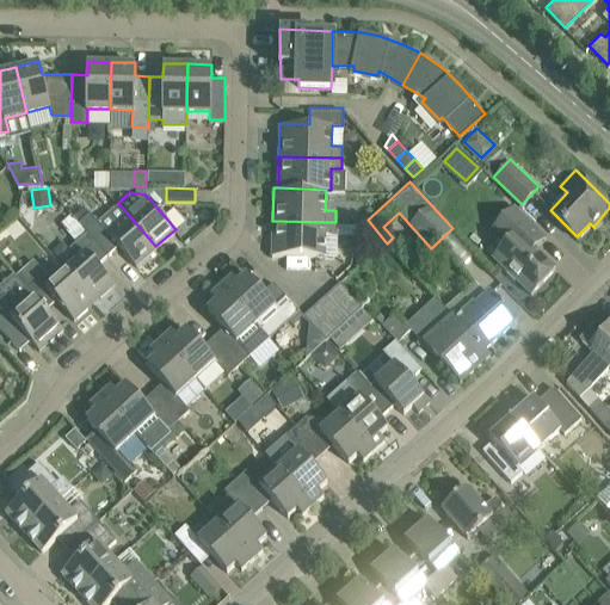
[(155,246),(118,203),(98,221),(105,229),(118,244),(136,264),(155,246)]
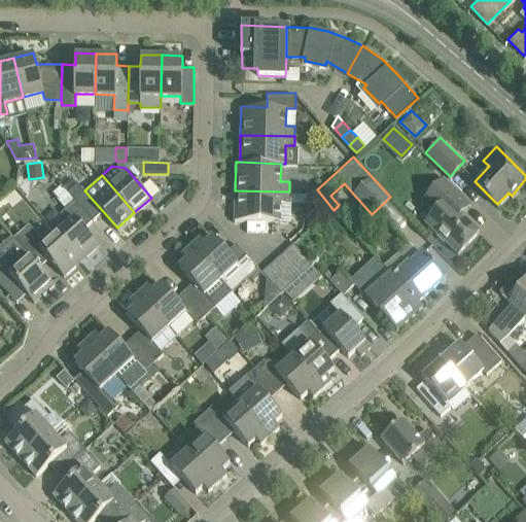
[(425,219),(458,251),(479,230),(460,212),(469,203),(443,177),(423,197),(435,209),(425,219)]
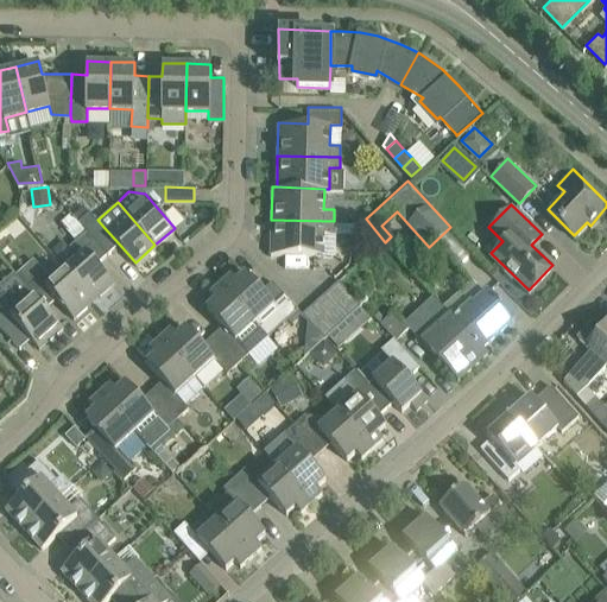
[(87,229),(97,220),(89,209),(78,219),(87,229)]
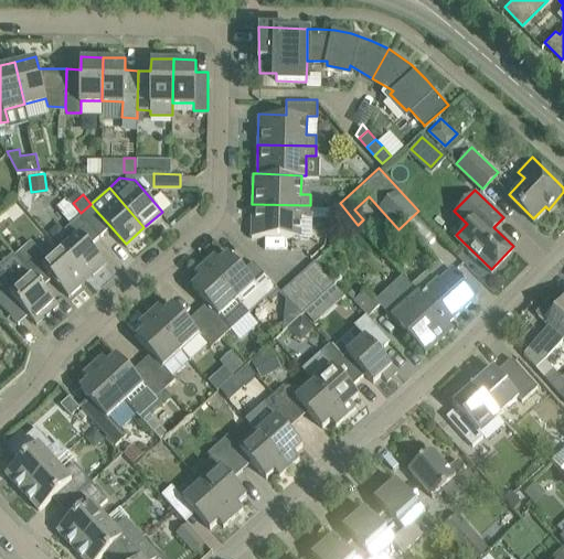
[(91,204),(81,213),(99,234),(109,225),(97,212),(91,204)]
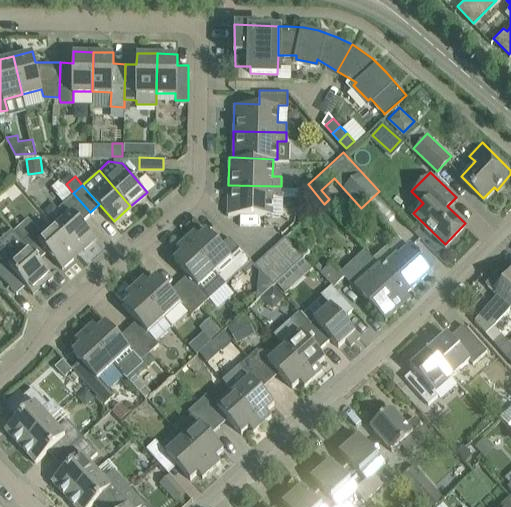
[(281,186),(228,185),(228,212),(272,213),(272,195),(281,195),(281,186)]
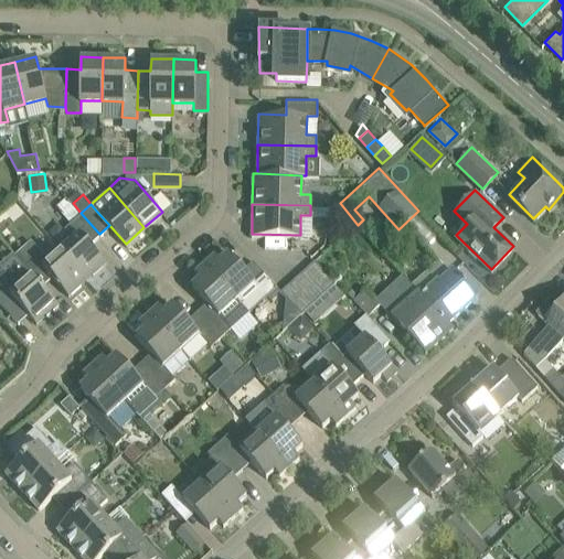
[(73,237),(61,247),(87,277),(105,261),(89,243),(99,234),(81,213),(64,227),(73,237)]
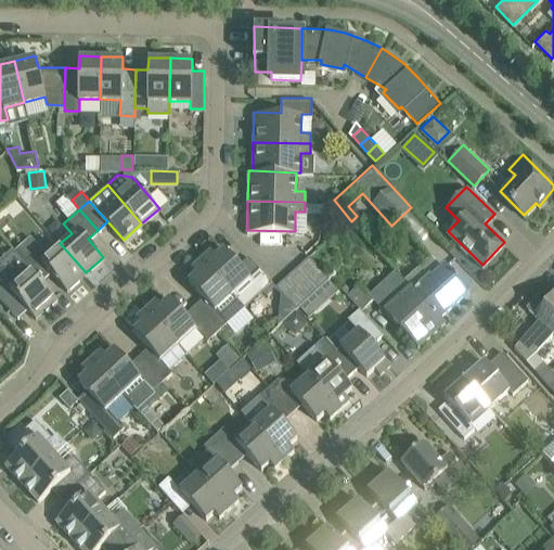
[(23,258),(31,268),(41,280),(51,271),(67,289),(86,272),(60,243),(48,254),(39,244),(23,258)]
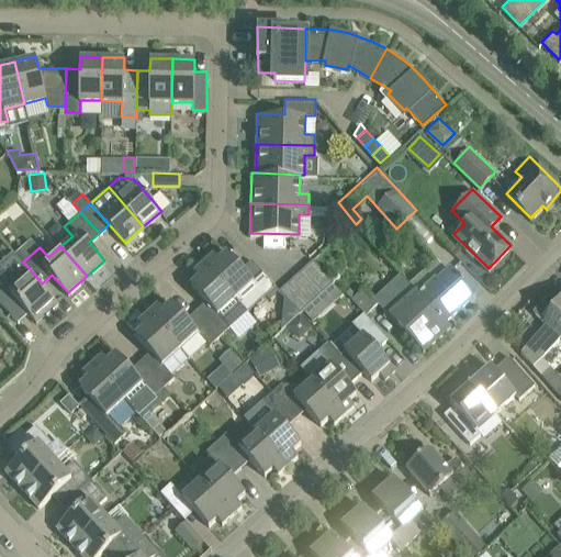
[(213,252),(203,260),(235,296),(247,309),(275,283),(251,257),(242,267),(227,251),(219,258),(213,252)]
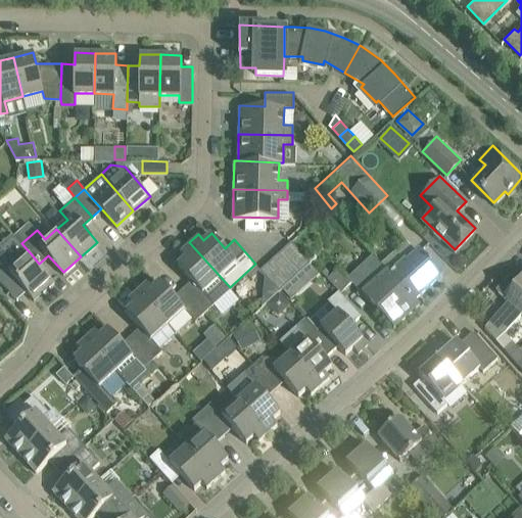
[(387,269),(414,297),(441,273),(420,249),(418,251),(406,238),(380,262),(387,269)]
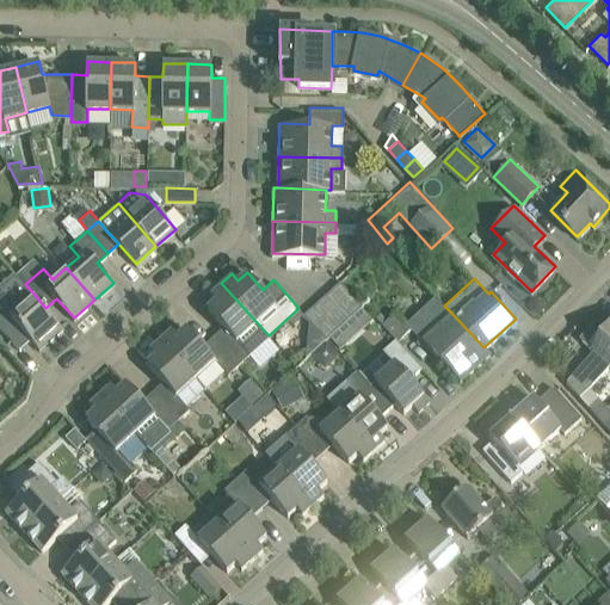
[(357,298),(340,279),(327,291),(350,316),(353,313),(363,304),(362,303),(357,298)]
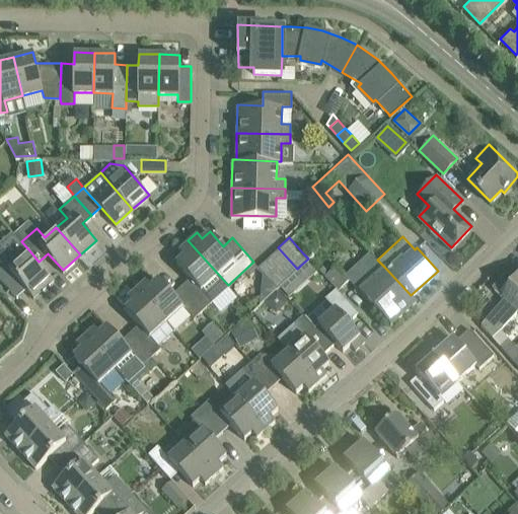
[(217,273),(188,240),(178,248),(183,254),(176,262),(190,276),(180,284),(203,308),(223,290),(228,285),(217,273)]
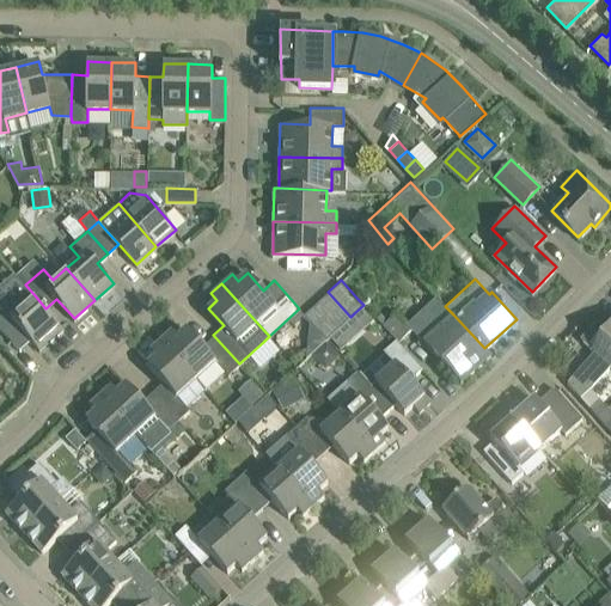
[(328,292),(316,304),(338,328),(341,325),(350,317),(328,292)]
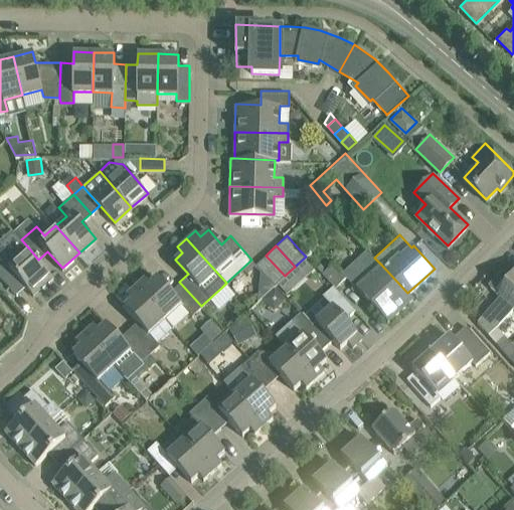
[(301,251),(305,256),(310,250),(307,246),(301,251)]
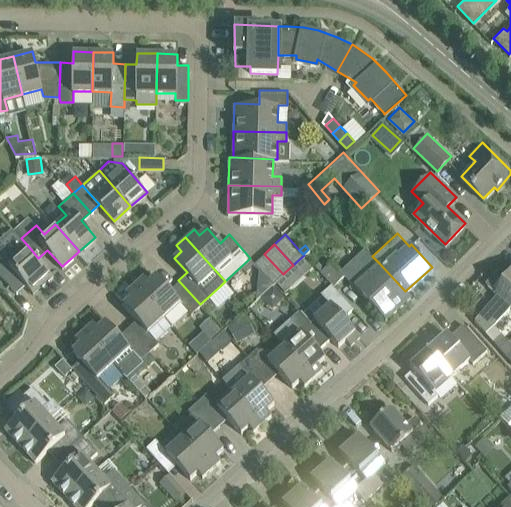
[(38,258),(29,247),(17,258),(10,250),(0,258),(0,271),(9,283),(19,275),(33,292),(53,274),(38,258)]
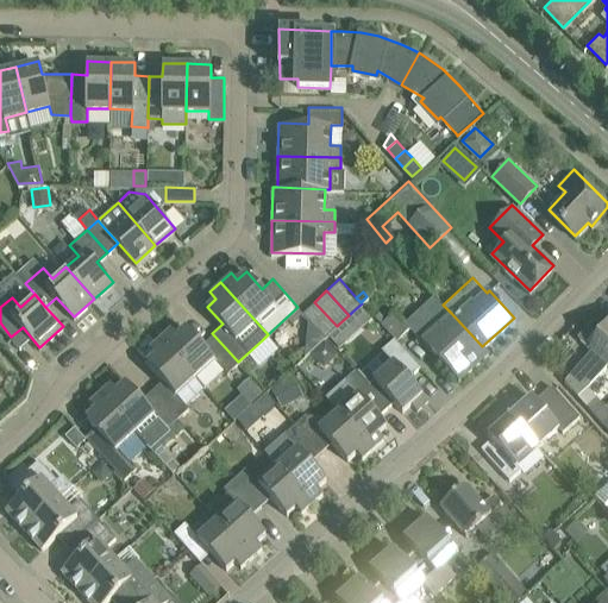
[(458,378),(487,352),(451,313),(443,305),(434,294),(403,321),(393,309),(381,320),(396,338),(411,325),(422,338),(422,339),(458,378)]
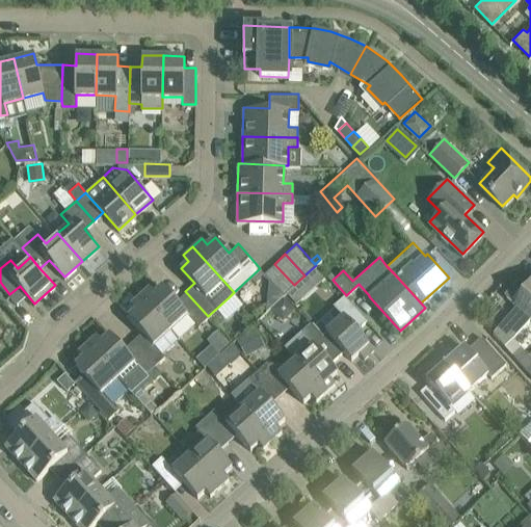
[(294,285),(274,264),(264,272),(284,294),(285,293),(287,291),(291,288),(294,285)]
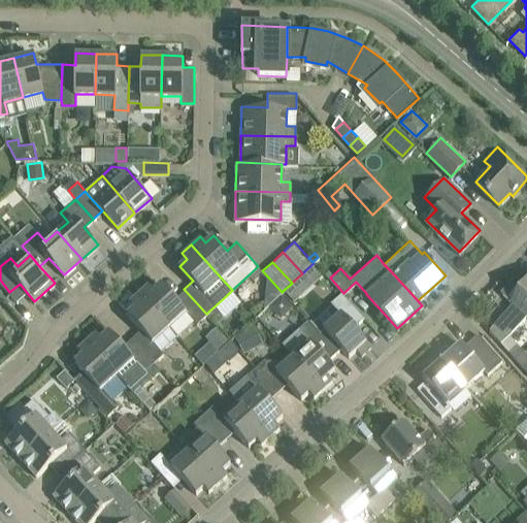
[(509,332),(526,315),(526,314),(526,270),(522,266),(500,291),(509,298),(509,299),(513,302),(489,328),(501,341),(509,332)]
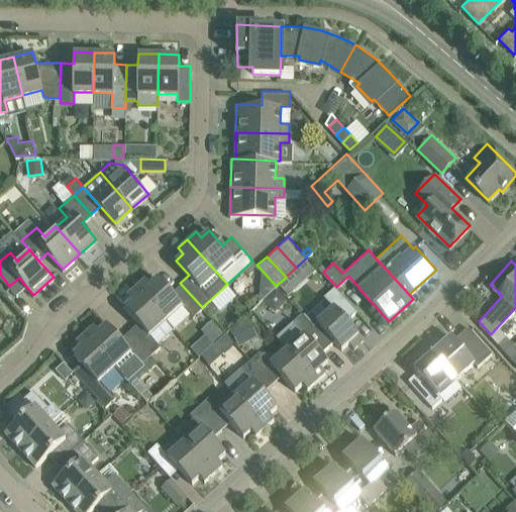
[(283,280),(279,283),(288,293),(297,285),(288,275),(286,277),(283,280)]
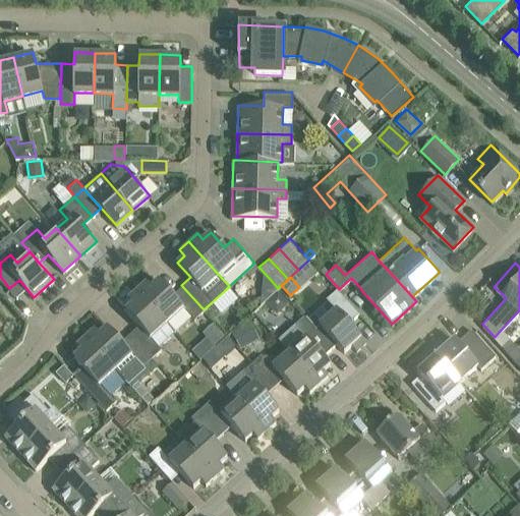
[(137,288),(154,307),(167,321),(175,330),(191,314),(194,319),(204,309),(181,285),(172,293),(159,279),(151,285),(147,280),(137,288)]
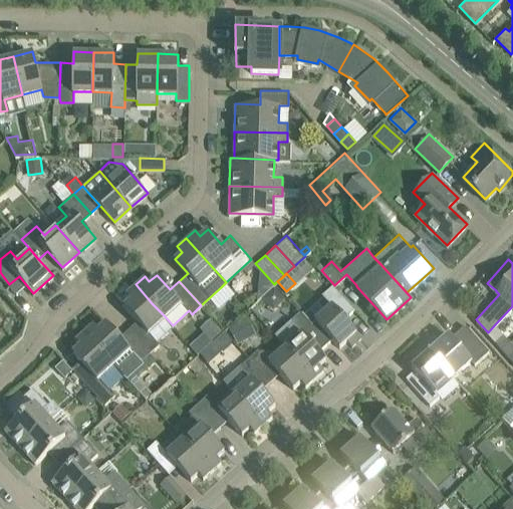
[(324,295),(303,313),(329,342),(333,338),(339,345),(346,338),(351,344),(360,335),(344,317),(354,308),(332,283),(322,293),(324,295)]
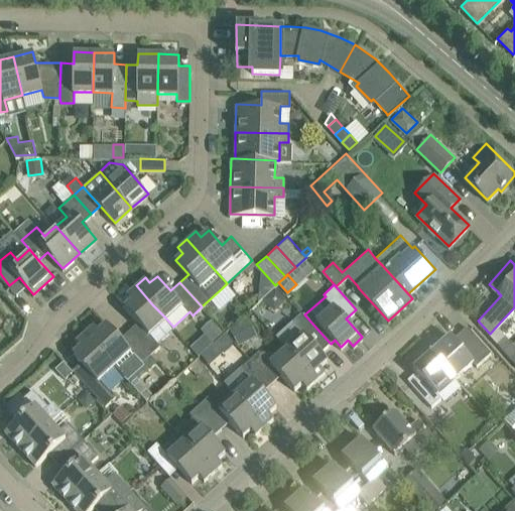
[(137,321),(129,329),(150,353),(159,345),(156,342),(173,327),(165,317),(152,304),(136,285),(127,293),(132,299),(124,306),(137,321)]
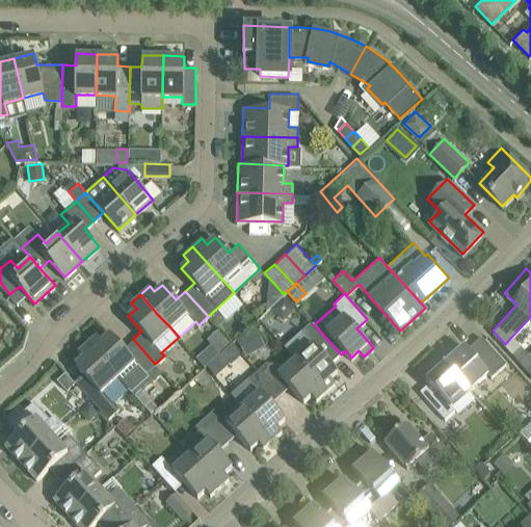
[(295,308),(284,295),(271,307),(282,319),(295,308)]
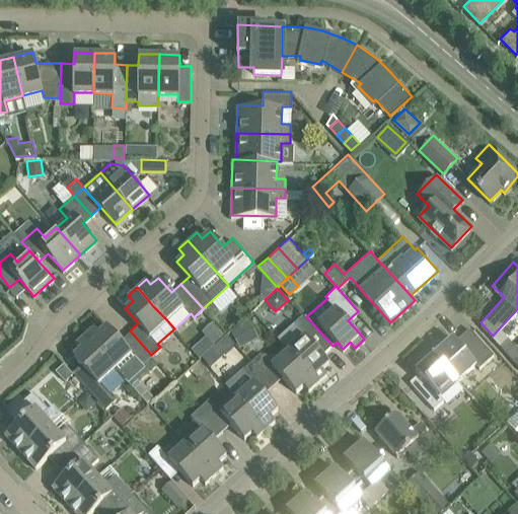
[(277,337),(288,349),(317,381),(326,373),(321,368),(329,361),(323,354),(333,346),(306,316),(303,313),(277,337)]
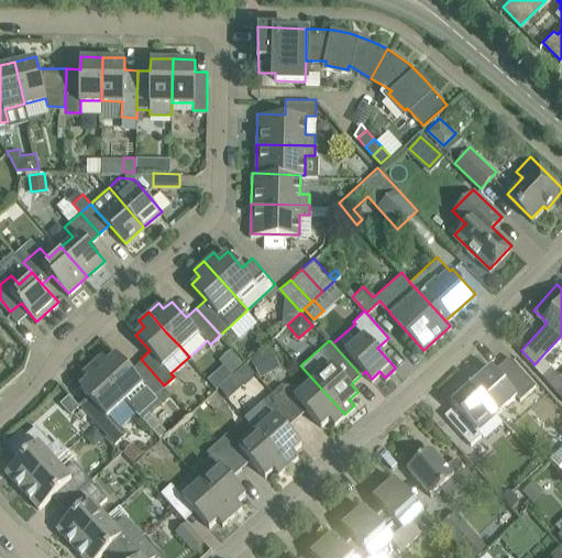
[(281,364),(270,346),(250,357),(260,375),(281,364)]
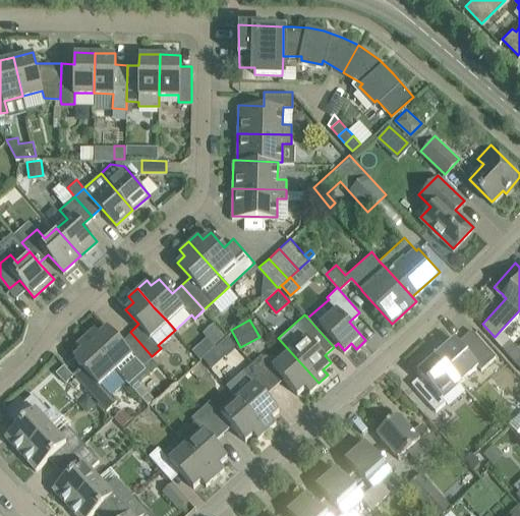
[(213,321),(203,331),(214,343),(225,334),(213,321)]
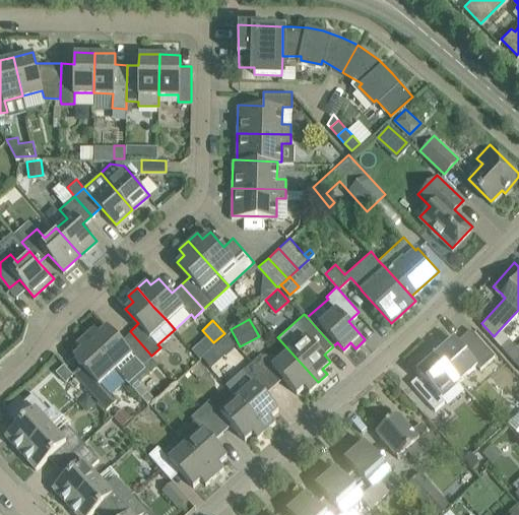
[(94,326),(85,334),(115,367),(125,379),(151,356),(130,331),(121,339),(107,325),(100,331),(94,326)]
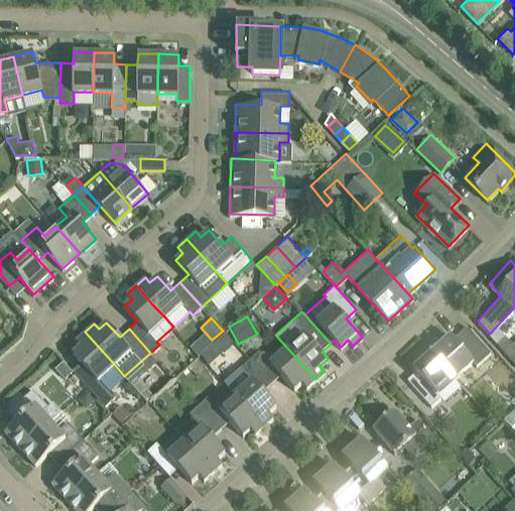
[(449,334),(431,350),(455,376),(473,360),(476,365),(491,352),(467,325),(453,338),(449,334)]
